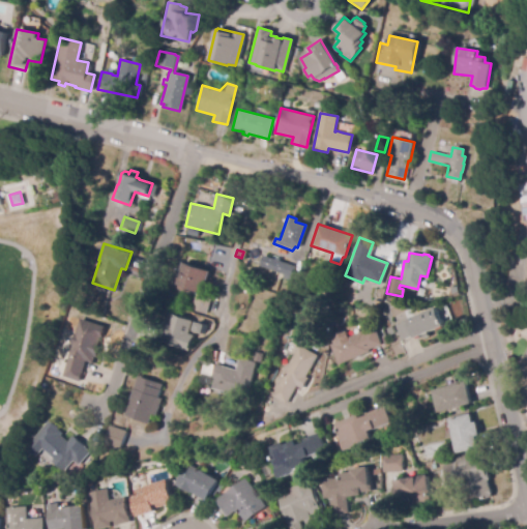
[(288,281),(280,277),(281,274),(258,267),(262,256),(274,259),(274,258),(277,259),(276,261),(293,266),(288,281)]
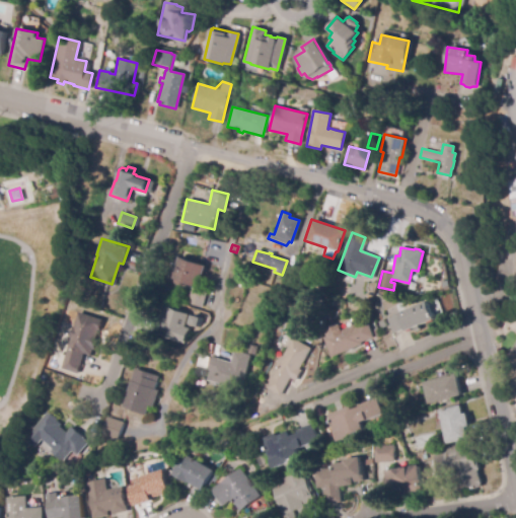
[(197,287),(181,282),(179,287),(171,284),(173,279),(171,278),(178,256),(204,266),(197,287)]
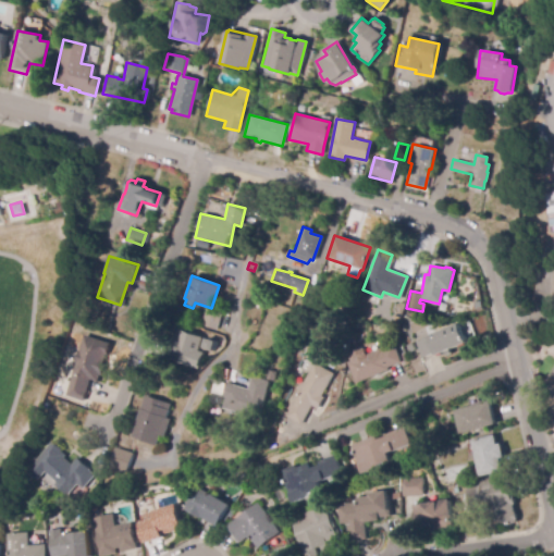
[(469,309),(466,305),(472,300),(476,306),(469,309)]
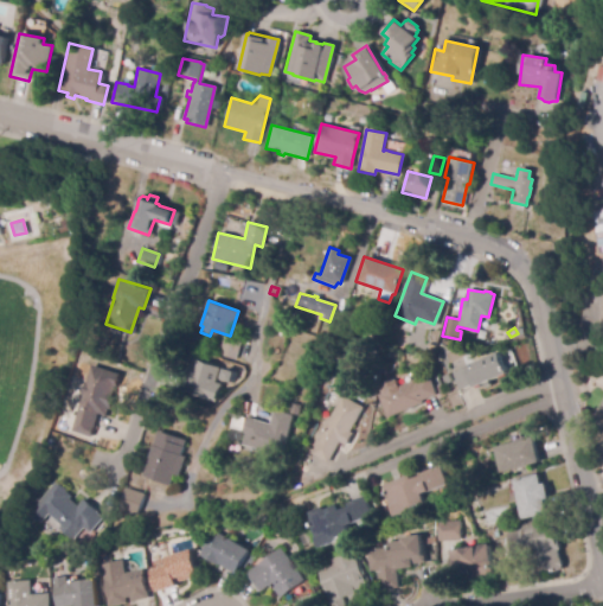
[(233,359),(217,353),(224,335),(241,340),(233,359)]
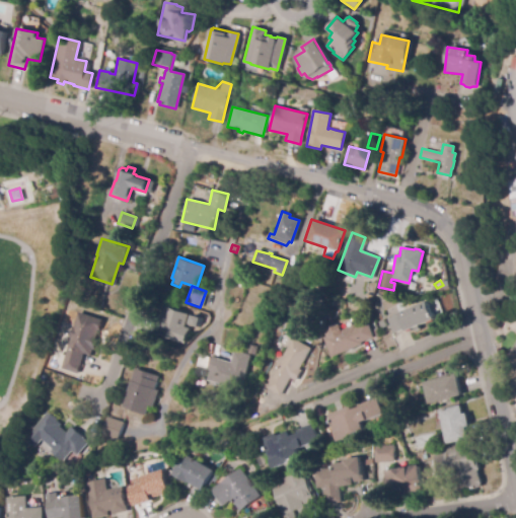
[(390,334),(384,319),(397,314),(396,313),(427,301),(434,318),(403,330),(403,328),(390,334)]
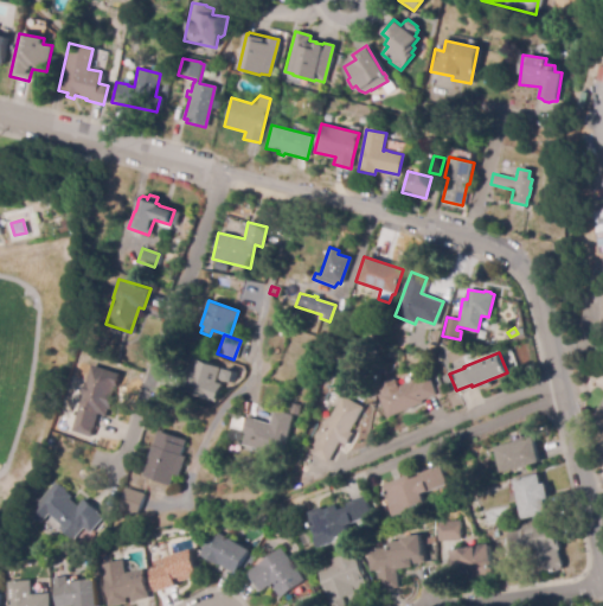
[(212,403),(183,390),(190,371),(192,372),(197,359),(219,369),(213,382),(220,384),(212,403)]
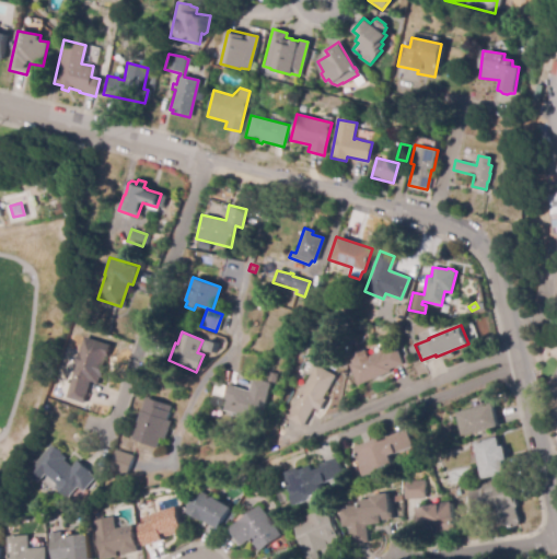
[(82,404),(64,397),(82,337),(109,346),(106,357),(104,357),(103,361),(102,365),(104,365),(100,377),(97,376),(95,384),(89,382),(85,392),(82,404)]
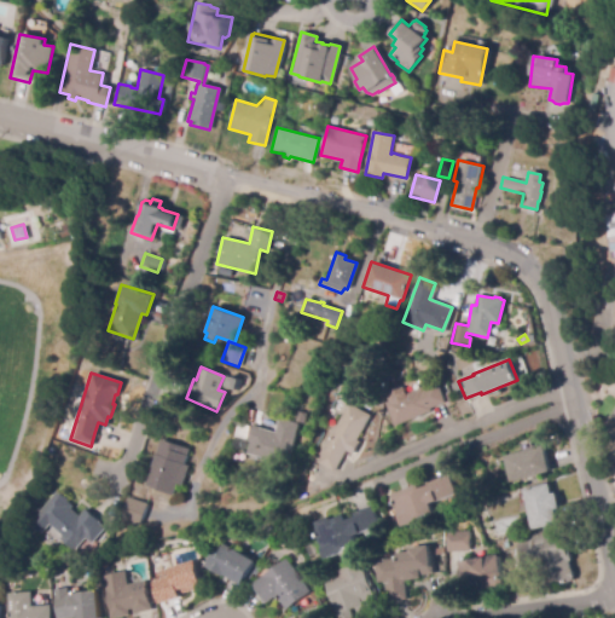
[(236,391),(225,387),(228,376),(239,380),(236,391)]
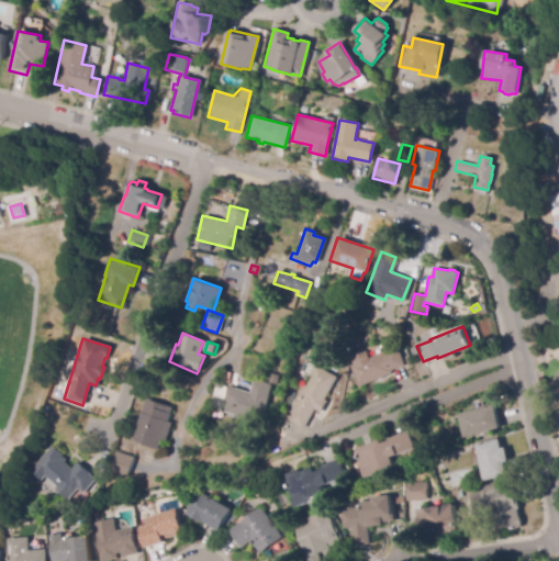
[(356,386),(347,366),(350,365),(348,360),(350,360),(349,357),(351,356),(350,355),(360,351),(364,351),(366,358),(381,351),(382,354),(395,348),(402,366),(389,370),(390,373),(356,386)]
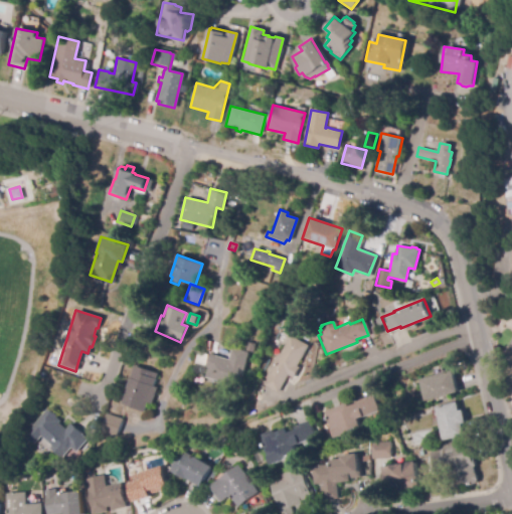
[(277,392),(262,384),(289,335),(307,345),(296,366),(298,367),(292,378),(287,375),(277,392)]
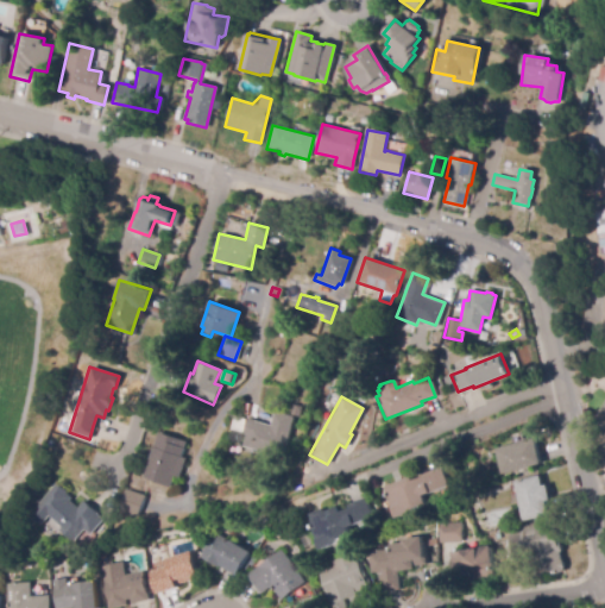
[(296,417),(288,414),(290,403),(300,407),(296,417)]
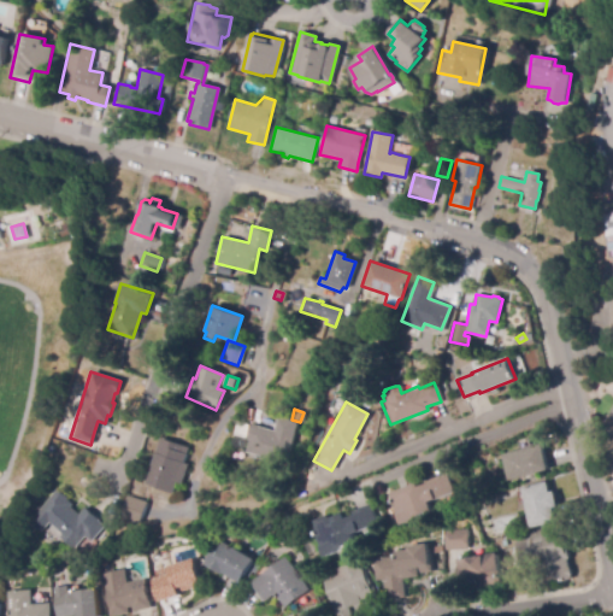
[(283,464),(242,452),(246,439),(245,439),(248,423),(255,426),(272,430),(276,416),(295,422),(283,464)]
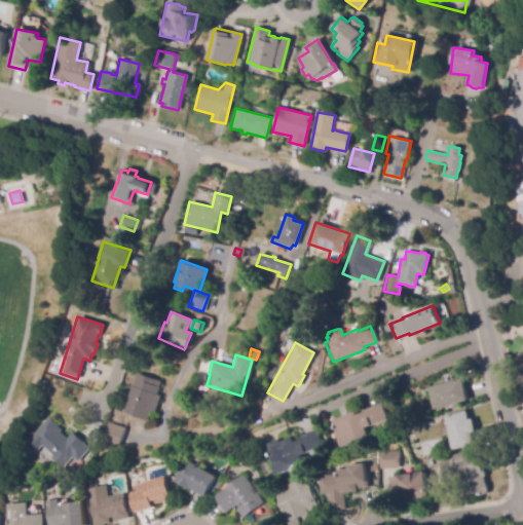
[(207,374),(196,371),(200,359),(210,363),(207,374)]
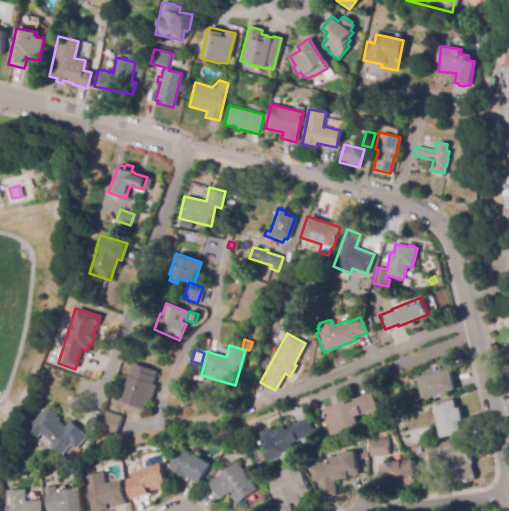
[(142,409),(119,401),(132,363),(155,371),(151,384),(155,385),(149,401),(145,400),(142,409)]
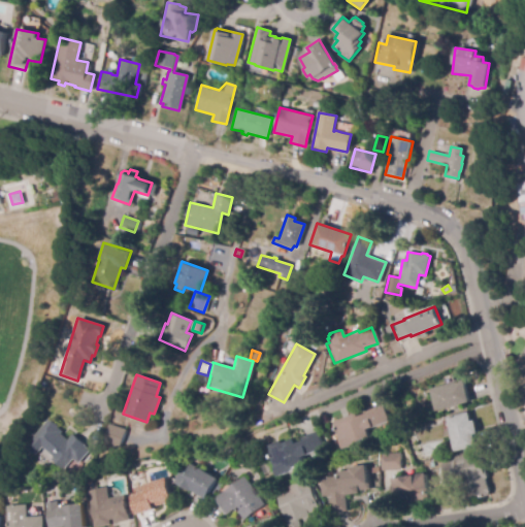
[(427,387),(461,379),(466,401),(432,409),(427,387)]
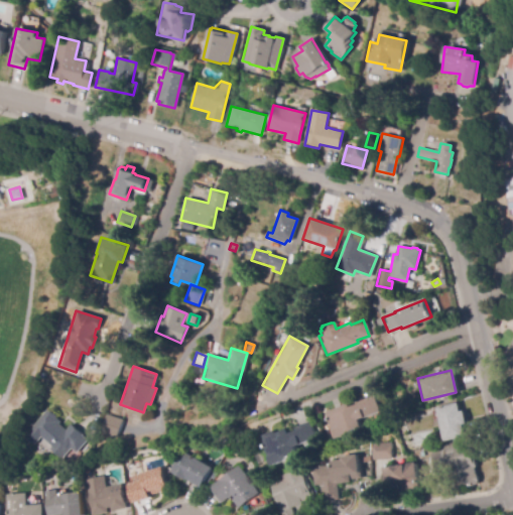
[(335,438),(324,413),(346,403),(348,407),(357,403),(356,401),(371,395),(378,411),(358,419),(361,427),(335,438)]
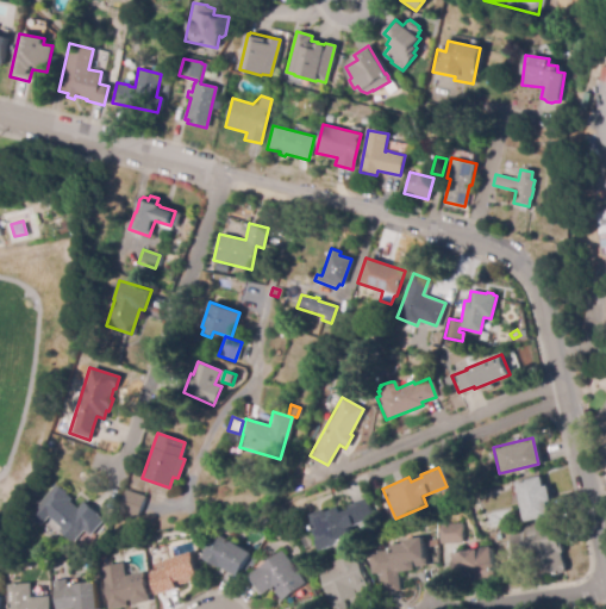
[(523,522),(513,483),(539,476),(542,486),(547,485),(550,501),(545,502),(549,516),(523,522)]
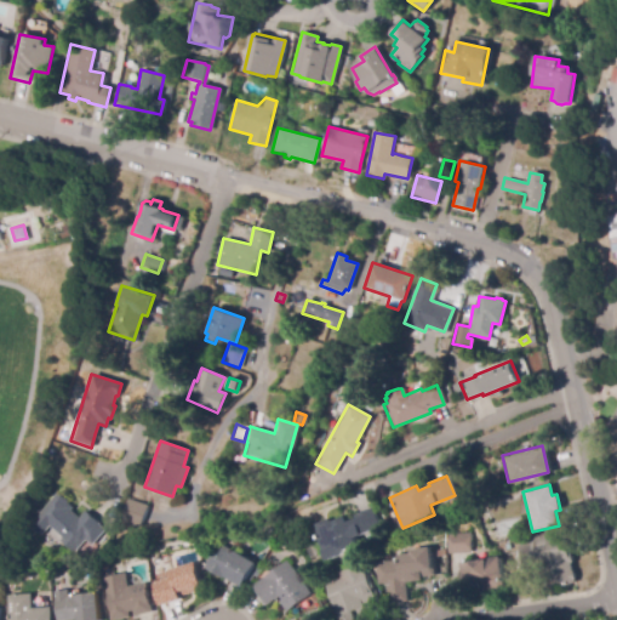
[(74,552),(60,540),(61,538),(47,525),(39,535),(27,525),(55,491),(66,500),(64,502),(70,507),(69,510),(78,517),(84,510),(100,523),(98,524),(104,529),(92,545),(85,540),(74,552)]
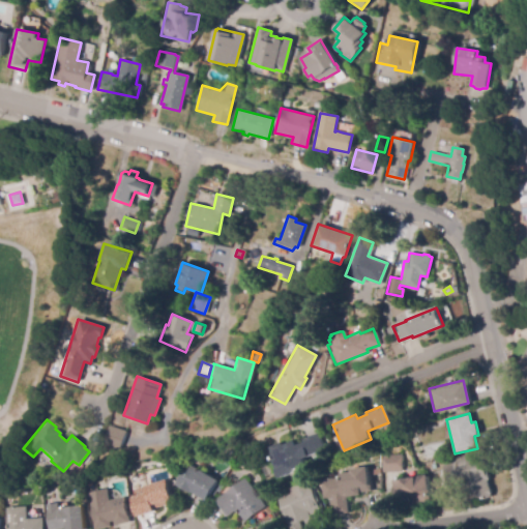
[(119,449),(101,443),(108,425),(125,432),(119,449)]
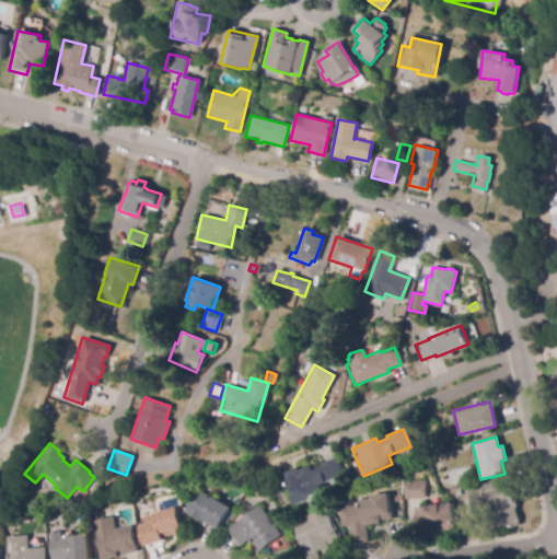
[(293,505),(280,474),(294,467),(296,470),(306,466),(310,472),(317,468),(316,465),(334,457),(340,475),(317,485),(322,493),(293,505)]
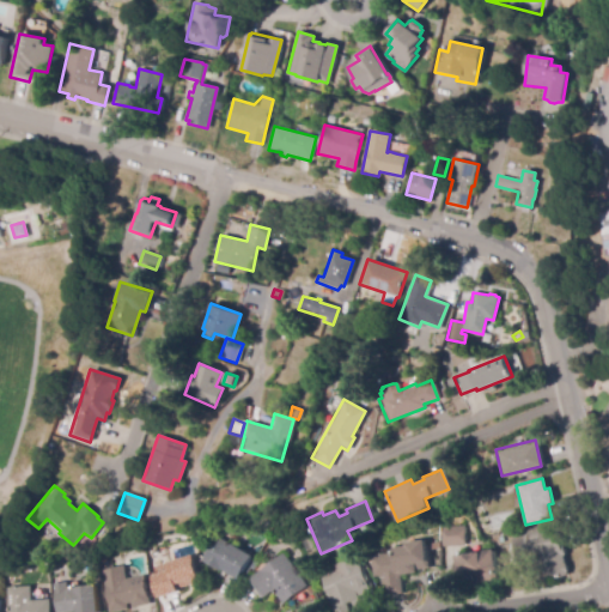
[(550,579),(549,575),(543,576),(540,559),(517,564),(516,559),(513,559),(512,553),(513,553),(510,537),(513,535),(513,533),(550,525),(553,537),(558,535),(560,546),(562,546),(564,555),(562,556),(564,563),(565,563),(567,573),(566,573),(566,575),(550,579)]
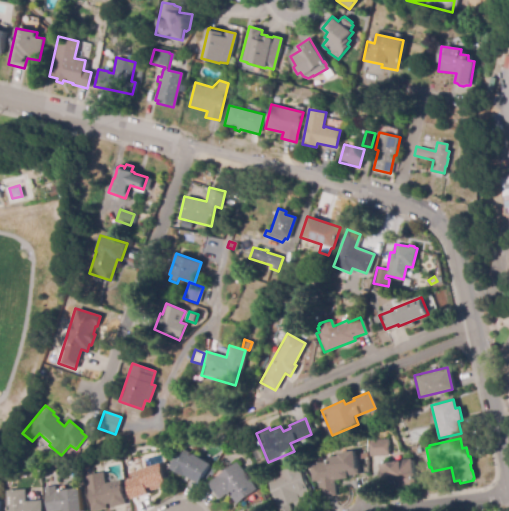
[(367,456),(367,440),(386,439),(386,455),(367,456)]
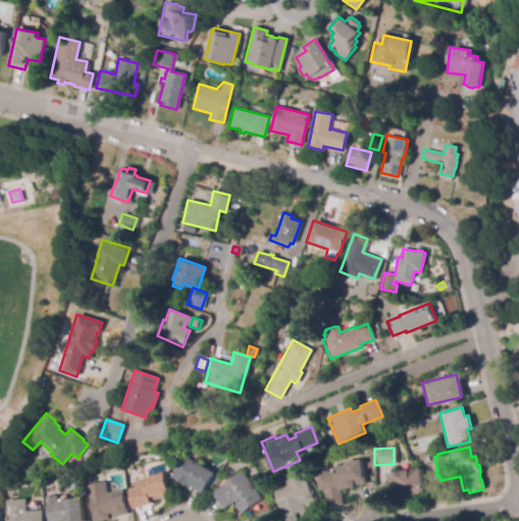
[(201,493),(187,485),(186,485),(170,477),(182,456),(212,473),(211,474),(214,476),(207,488),(205,487),(201,493)]
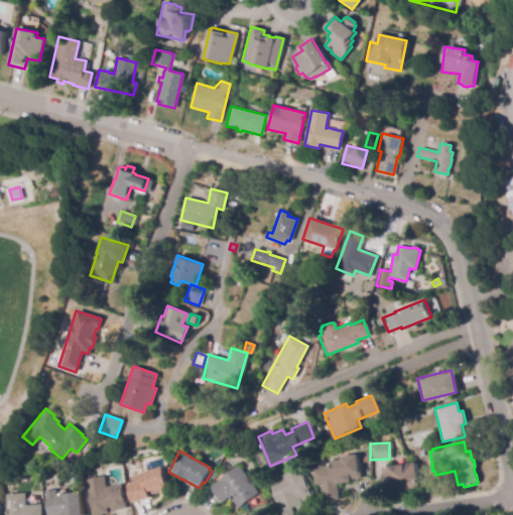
[(322,501),(322,496),(318,497),(317,485),(312,485),(310,469),(315,469),(314,467),(330,465),(329,461),(340,460),(340,457),(356,455),(359,478),(349,479),(349,482),(336,484),(338,499),(322,501)]
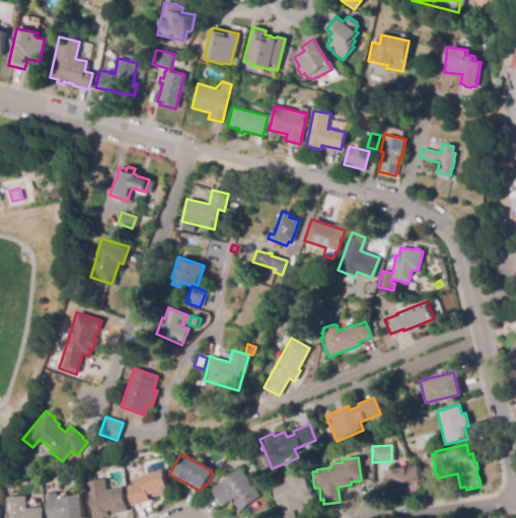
[(398,495),(398,491),(387,493),(384,476),(385,476),(384,470),(406,467),(406,466),(417,465),(419,481),(420,491),(411,492),(411,493),(398,495)]
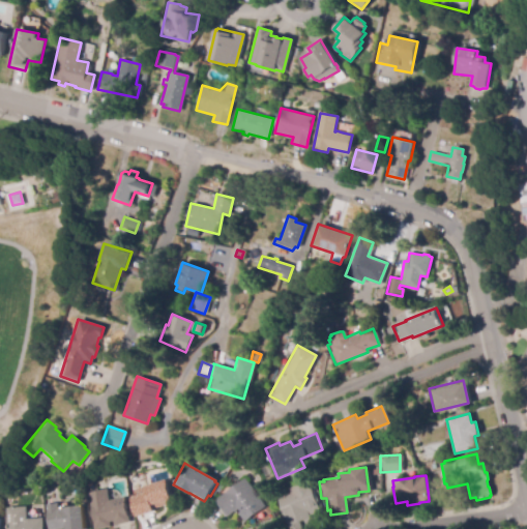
[(152,510),(134,517),(128,496),(132,495),(128,486),(142,482),(143,485),(164,478),(170,501),(151,506),(152,510)]
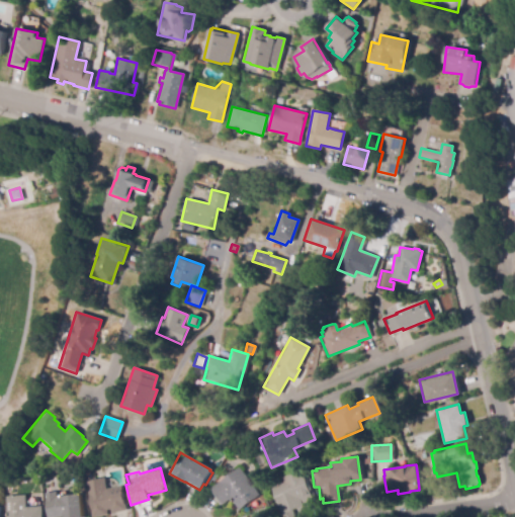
[(237,510),(229,499),(220,505),(207,489),(236,467),(257,495),(237,510)]
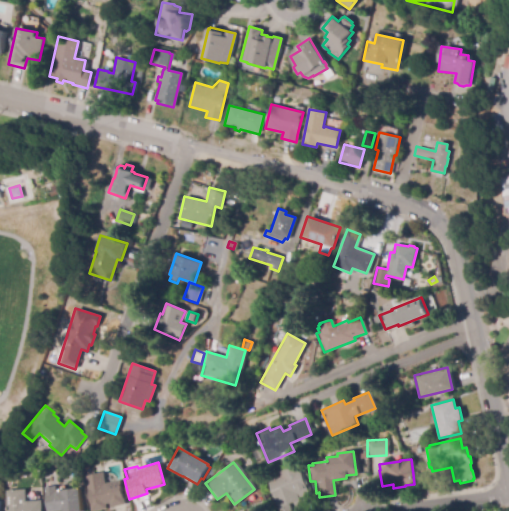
[(276,510),(265,481),(278,476),(276,472),(296,464),(298,471),(297,471),(298,473),(299,472),(302,481),(304,480),(306,484),(304,485),(305,486),(307,486),(312,501),(292,508),(291,503),(287,504),(290,510),(276,510)]
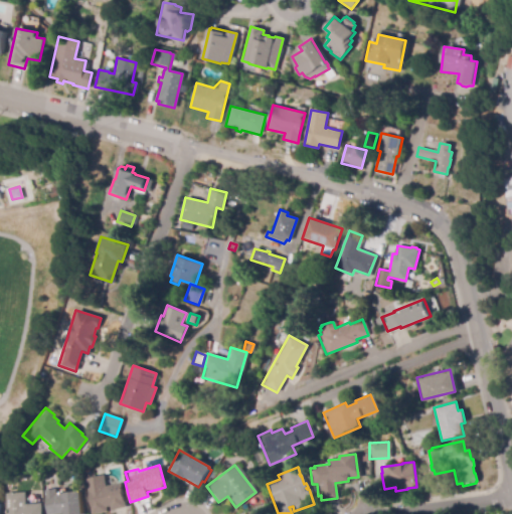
[(95,513),(89,513),(82,479),(101,475),(103,486),(119,483),(123,503),(122,503),(123,508),(109,511),(108,506),(104,507),(105,512),(95,513)]
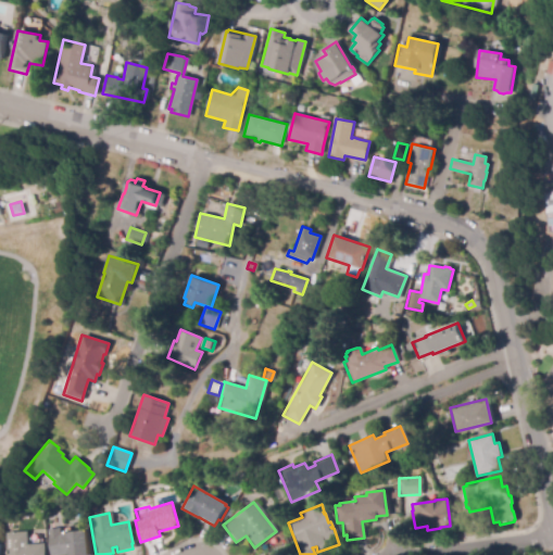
[(49,554),(48,537),(47,538),(47,529),(59,528),(60,532),(65,531),(65,532),(85,530),(87,554),(49,554)]
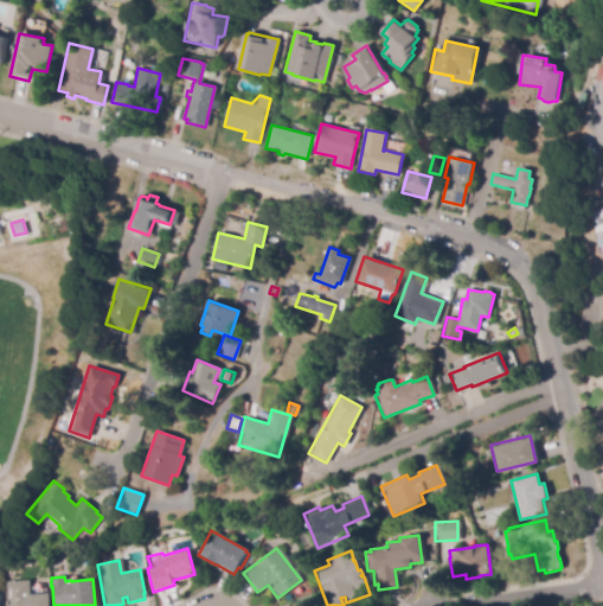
[(6,605),(5,582),(29,580),(30,594),(49,593),(49,605),(6,605)]
